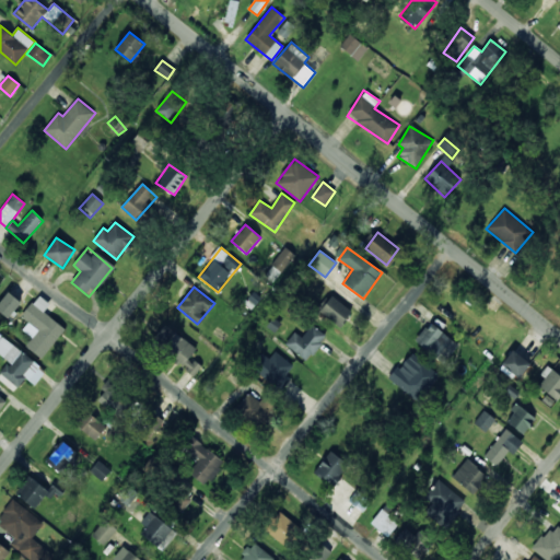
[(0,302),(0,311),(9,318),(21,302),(9,292),(0,302)]
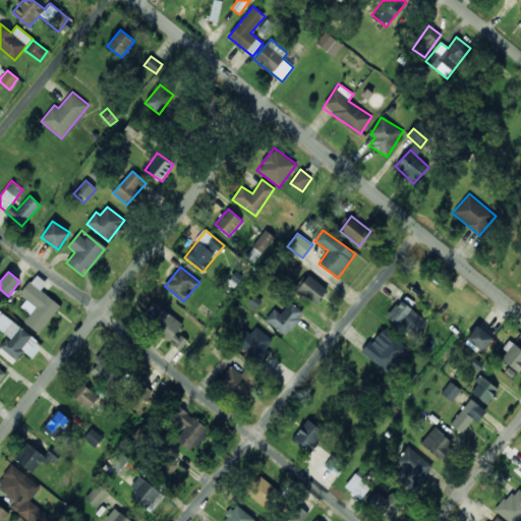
[(40,334),(61,305),(41,290),(47,283),(36,274),(20,294),(27,299),(21,307),(31,313),(23,323),(40,334)]
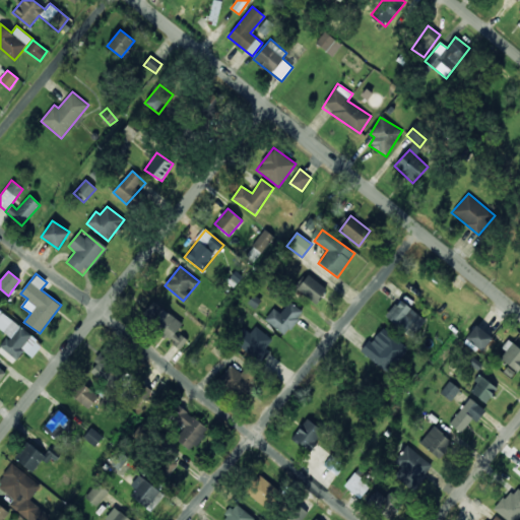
[(327,288),(308,275),(297,289),(316,304),(327,288)]
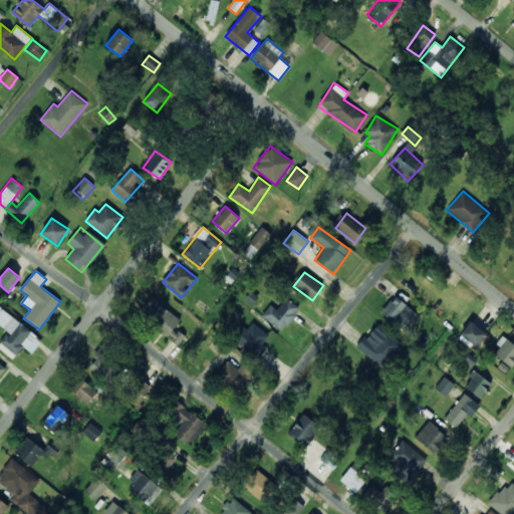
[(380,312),(408,334),(422,317),(395,295),(380,312)]
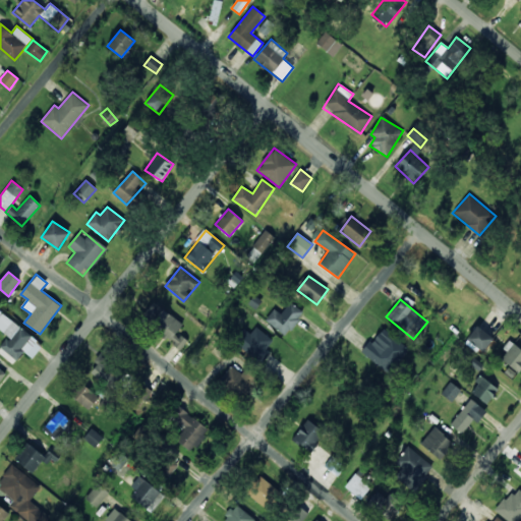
[(177,332),(182,326),(156,301),(142,315),(179,350),(187,342),(177,332)]
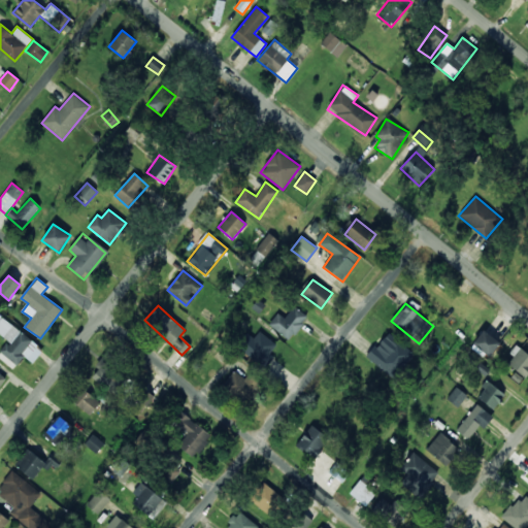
[(268,325),(290,341),(308,318),(294,306),(285,319),(277,312),(268,325)]
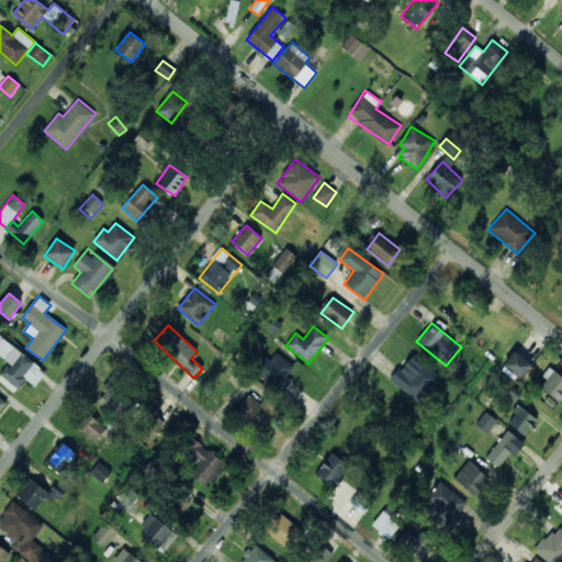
[(0,340),(0,356),(9,363),(0,374),(0,381),(14,393),(25,379),(35,386),(46,371),(2,338),(0,340)]
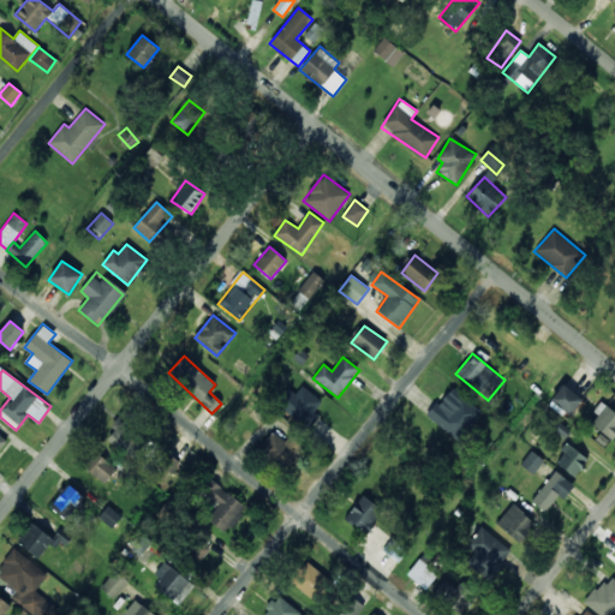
[(583,399),(563,384),(550,400),(569,416),(583,399)]
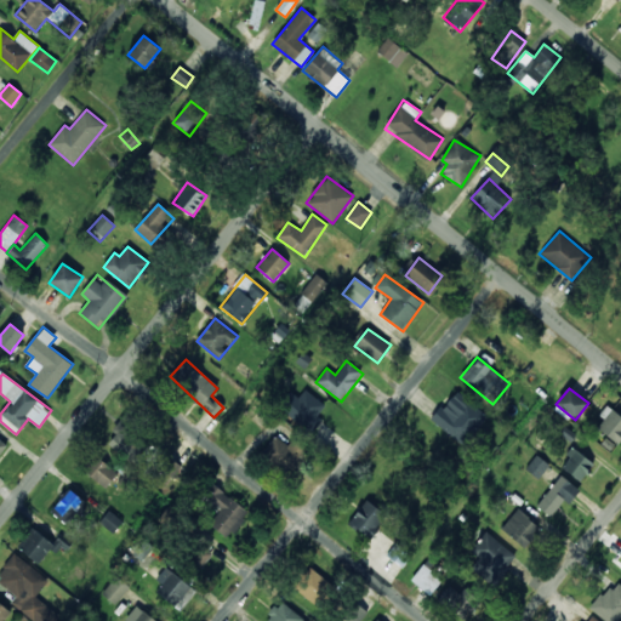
[(298,398),(291,392),(280,406),(308,429),(326,405),(306,389),(298,398)]
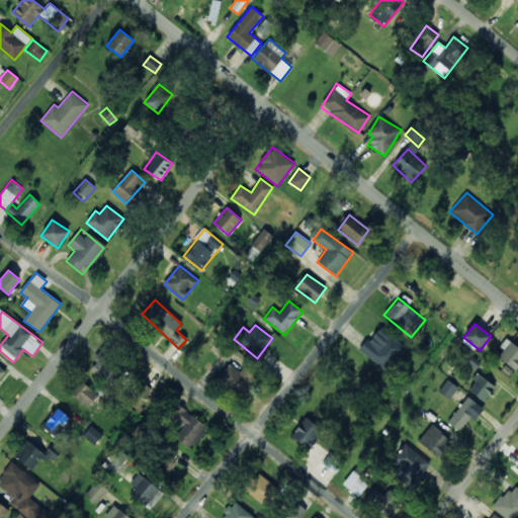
[(405,344),(378,326),(360,353),(386,371),(405,344)]
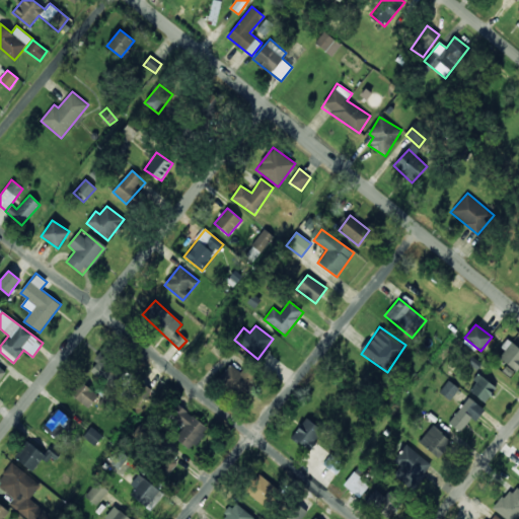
[(500,347),(505,351),(499,357),(515,372),(518,367),(518,348),(508,339),(500,347)]
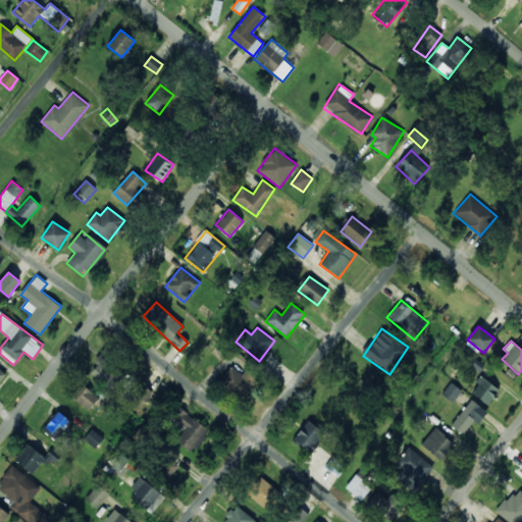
[(111,387),(124,366),(102,353),(90,375),(111,387)]
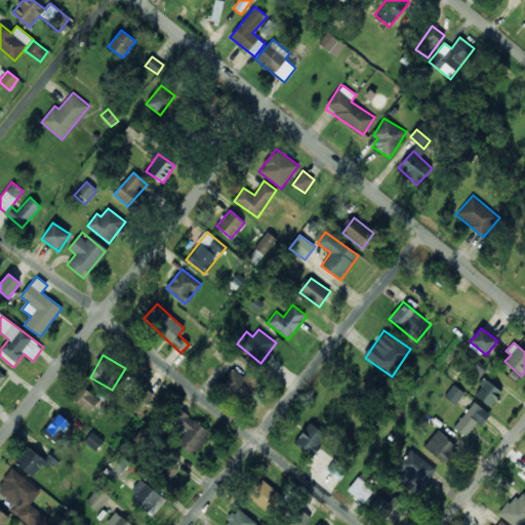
[(247,371),(243,376),(233,368),(223,381),(246,401),(260,381),(247,371)]
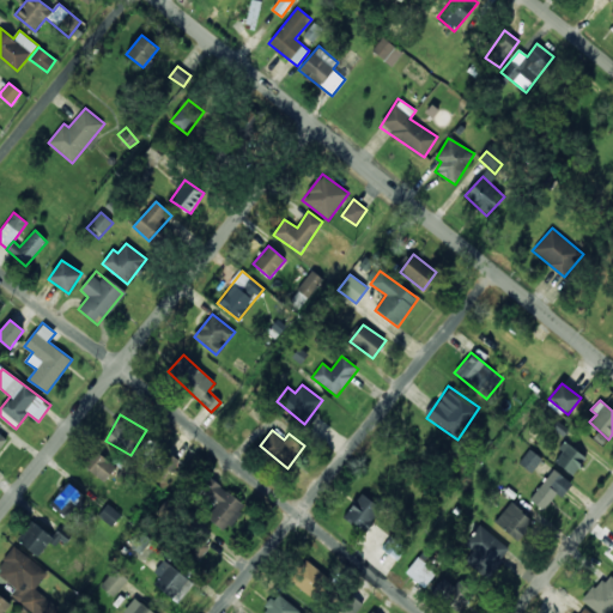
[(553,461),(572,475),(586,457),(566,443),(553,461)]
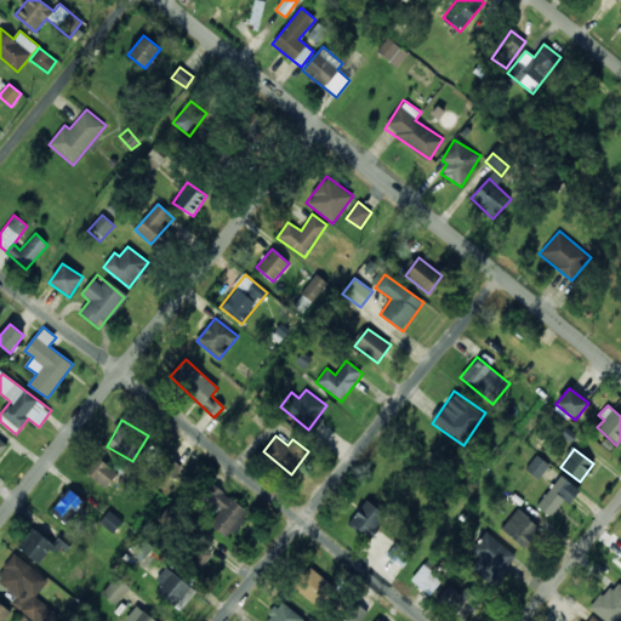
[(539,479),(550,465),(536,455),(525,469),(539,479)]
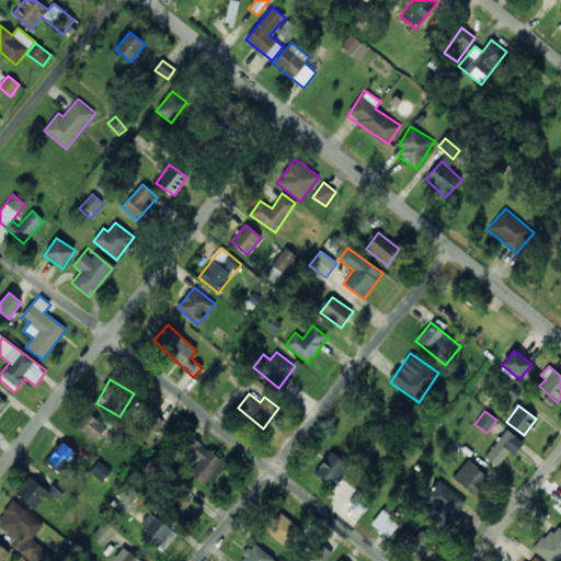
[(95,442),(106,428),(89,412),(77,425),(95,442)]
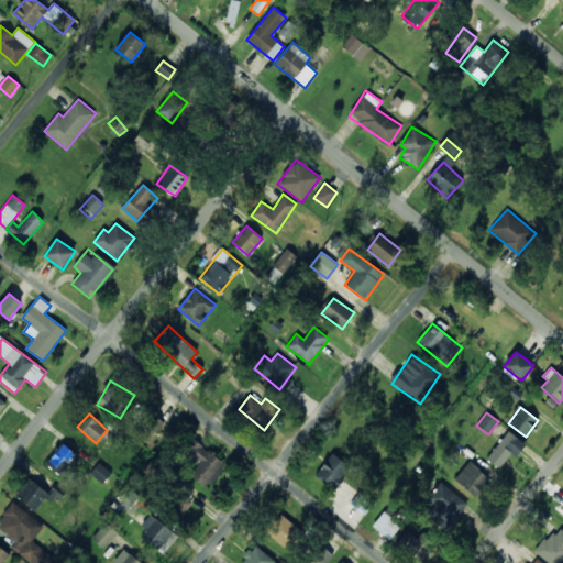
[(146,428),(156,434),(165,423),(155,416),(146,428)]
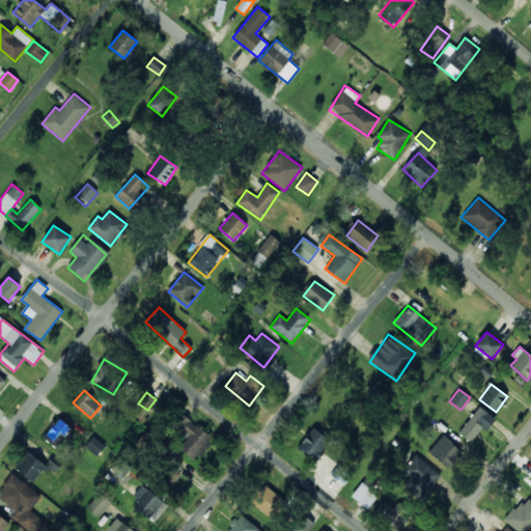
[(471,444),(494,418),(480,407),(458,431),(471,444)]
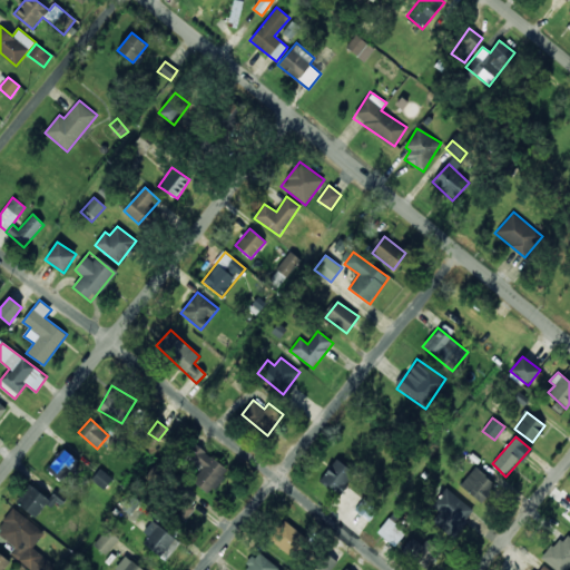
[(203,468),(193,481),(209,495),(229,471),(193,442),(185,453),(203,468)]
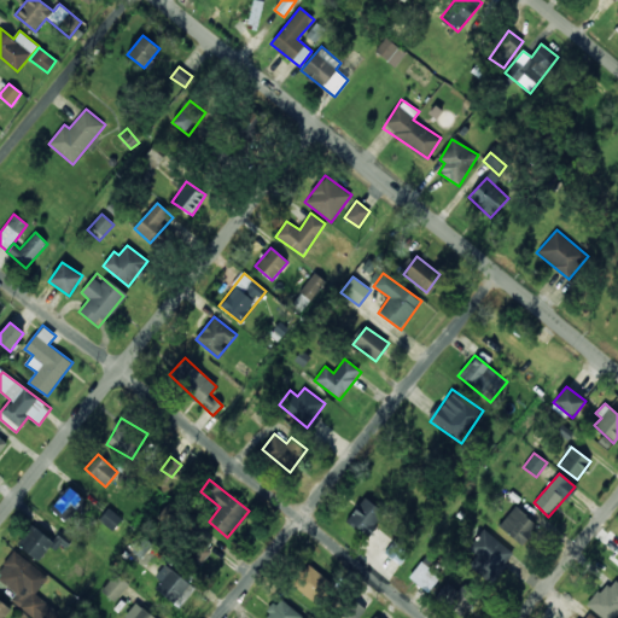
[(85,497),(66,487),(51,511),(69,522),(85,497)]
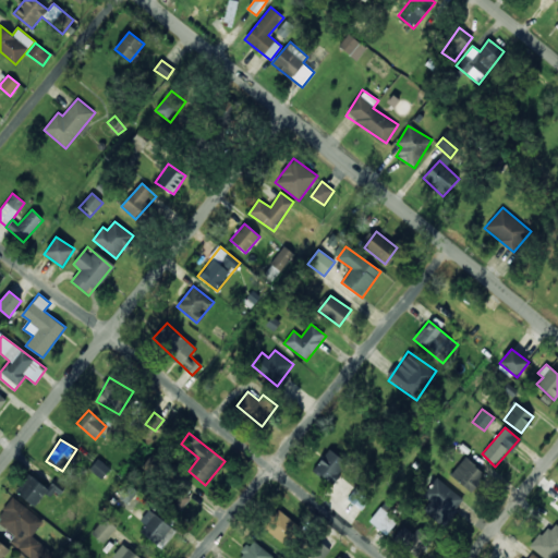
[(332,484),(348,462),(328,449),(313,471),(332,484)]
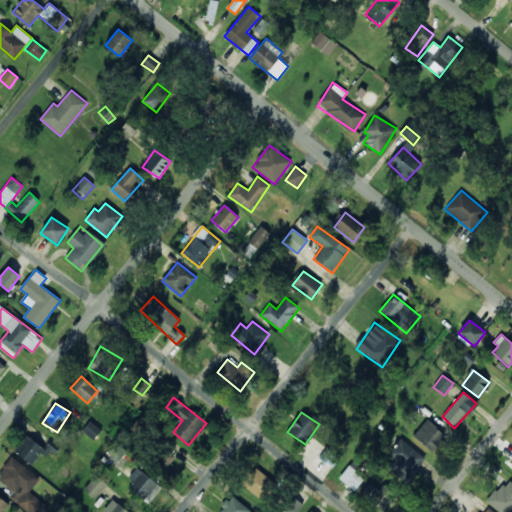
[(413,437),(433,452),(446,435),(426,420),(413,437)]
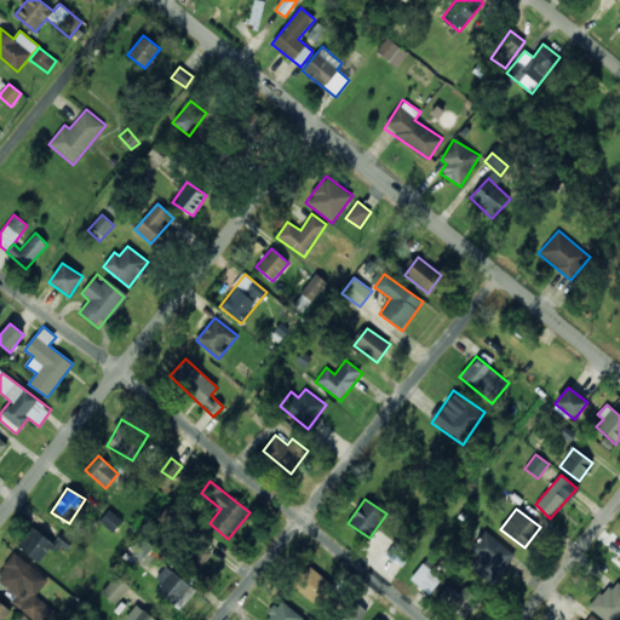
[(113,533),(122,521),(109,510),(99,522),(113,533)]
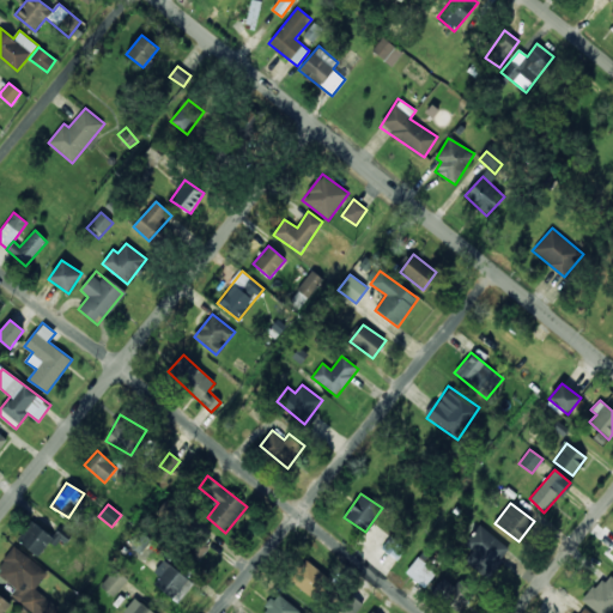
[(54,540),(32,521),(17,539),(38,558),(54,540)]
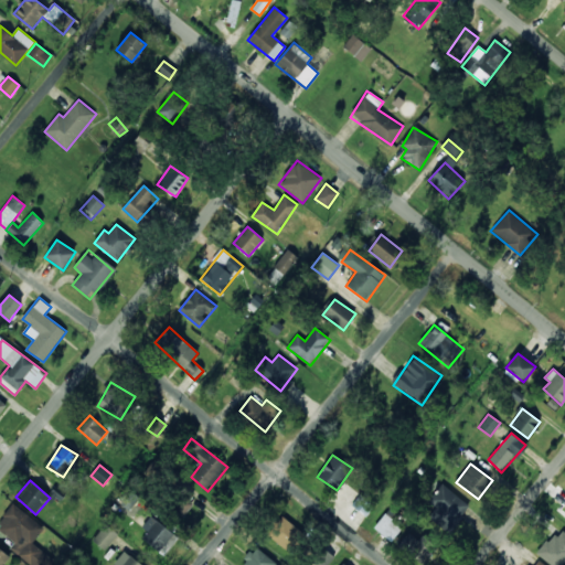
[(436,507),(430,516),(452,531),(470,503),(440,484),(429,502),(436,507)]
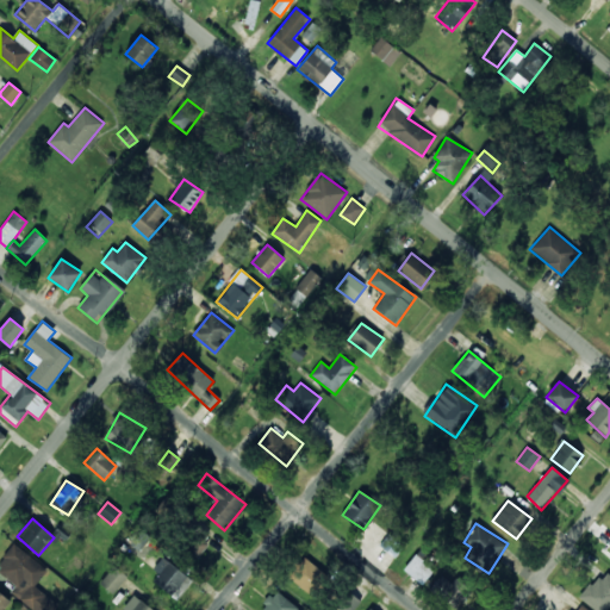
[(397,558),(404,546),(387,535),(379,546),(397,558)]
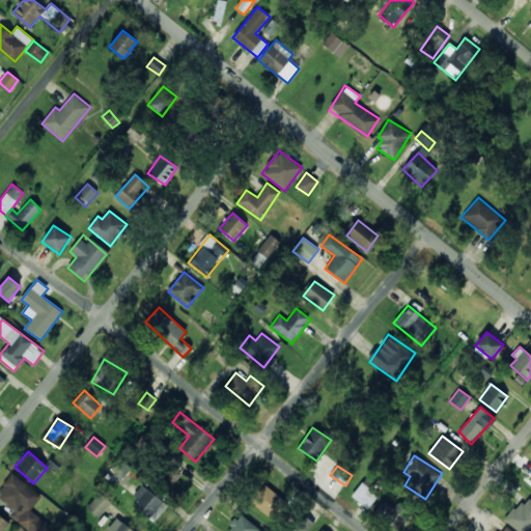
[(160,482),(171,488),(180,474),(169,468),(160,482)]
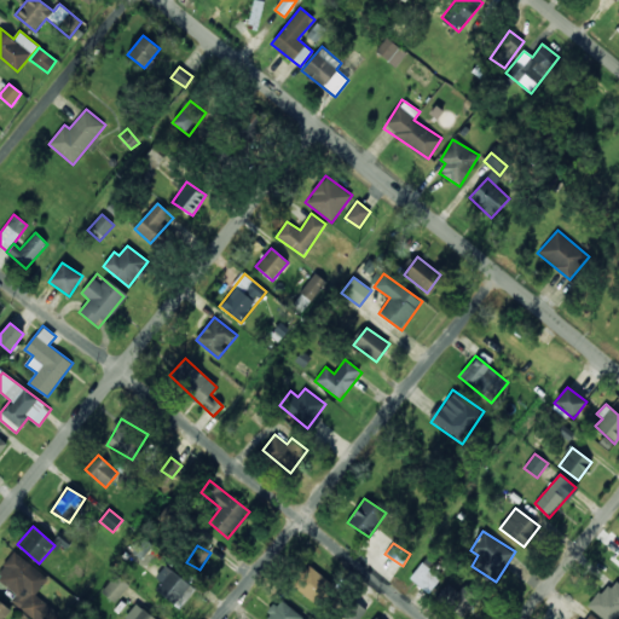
[(48,576),(12,554),(0,572),(0,582),(16,594),(10,603),(34,618),(55,618),(59,612),(35,597),(48,576)]
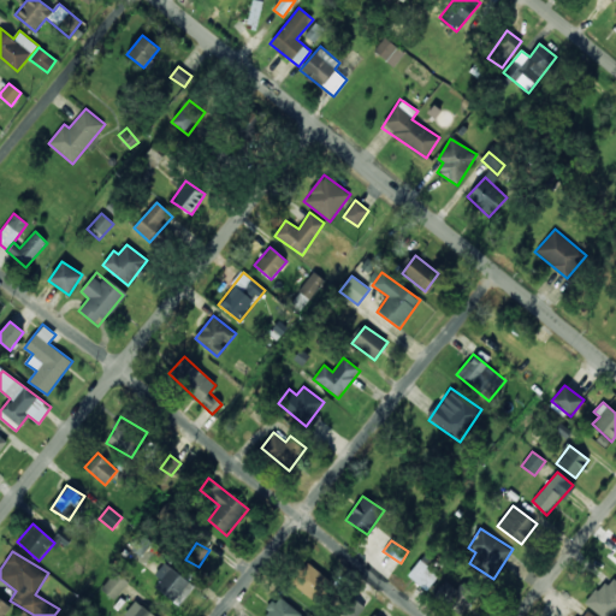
[(408,576),(427,591),(443,569),(425,555),(408,576)]
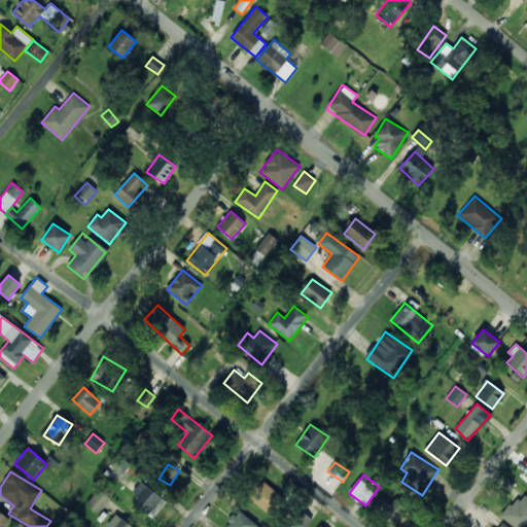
[(267,511),(278,491),(259,481),(248,500),(267,511)]
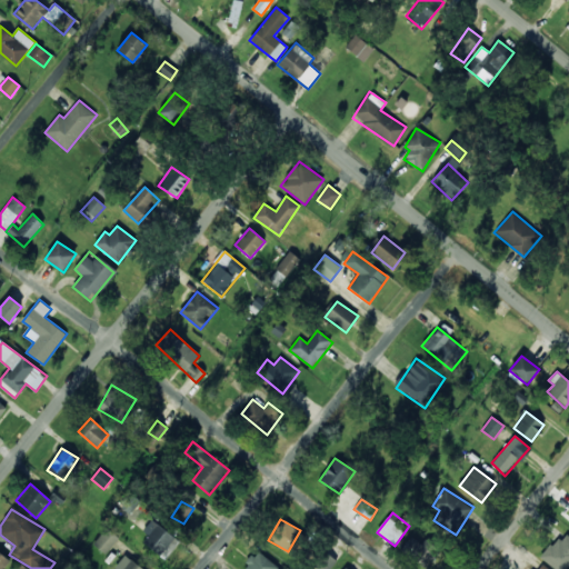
[(143,543),(166,560),(180,540),(151,520),(143,531),(149,535),(143,543)]
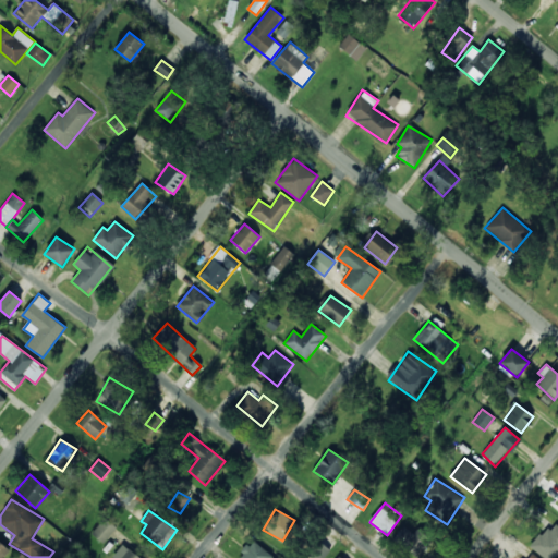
[(104,544),(117,528),(105,518),(92,534),(104,544)]
